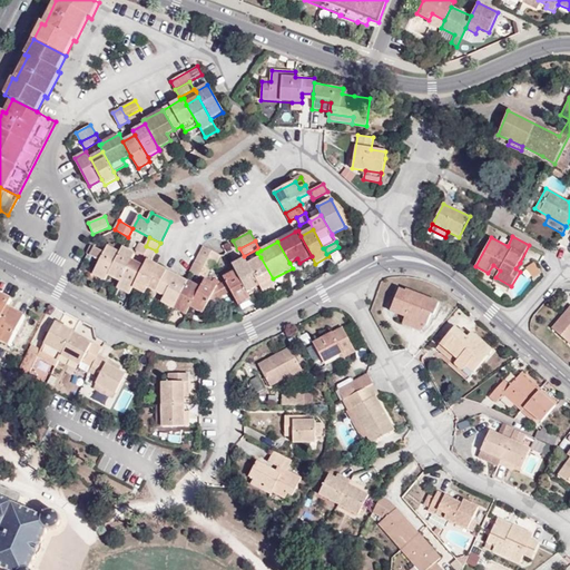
[(110,243),(108,246),(120,253),(124,247),(114,243),(112,245),(110,243)]
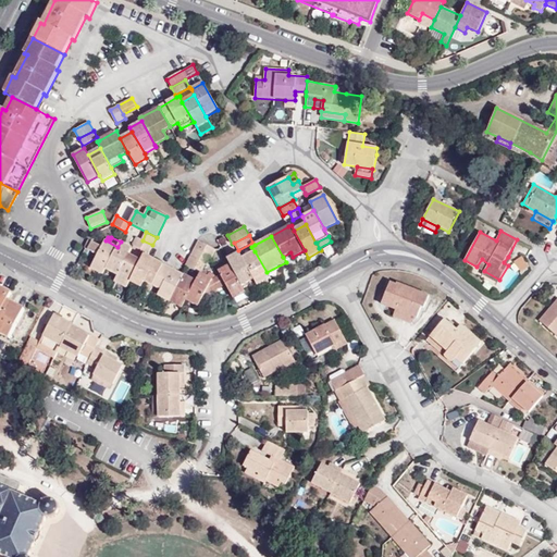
[(148,254),(152,245),(143,240),(137,238),(134,246),(148,254)]
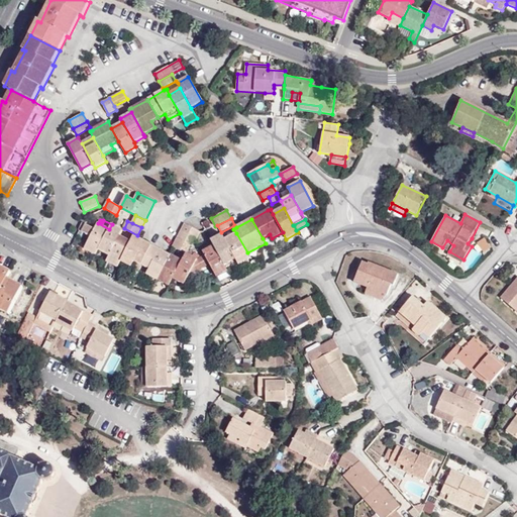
[(84,249),(96,254),(98,249),(109,229),(98,223),(95,229),(83,223),(79,231),(91,236),(84,249)]
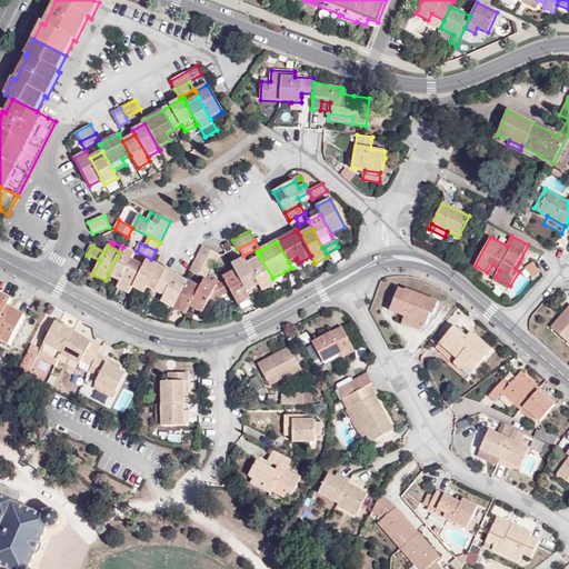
[(203,246),(199,255),(213,262),(216,265),(218,261),(220,256),(203,246)]
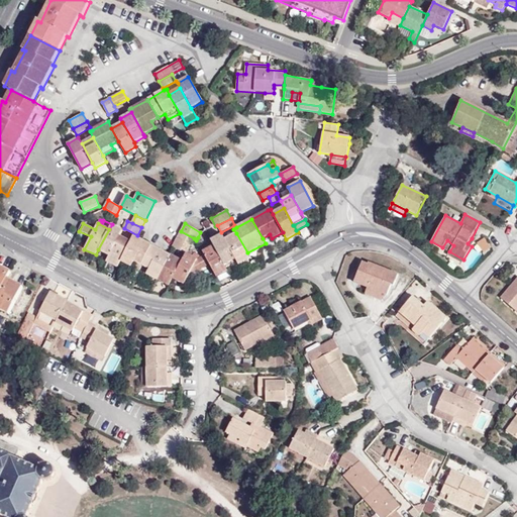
[(109,229),(98,249),(110,255),(119,236),(123,230),(112,224),(109,229)]
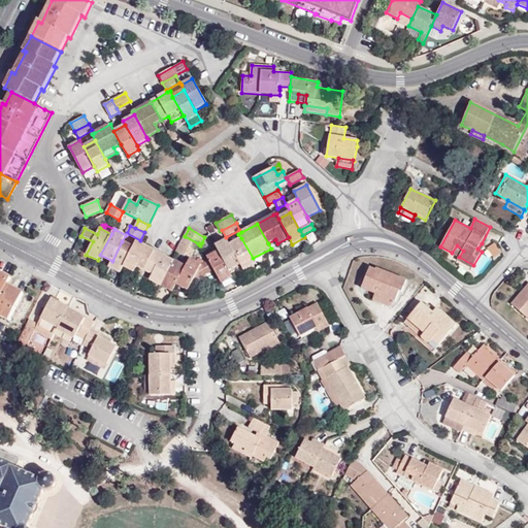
[(185,236),(180,243),(194,252),(198,243),(185,236)]
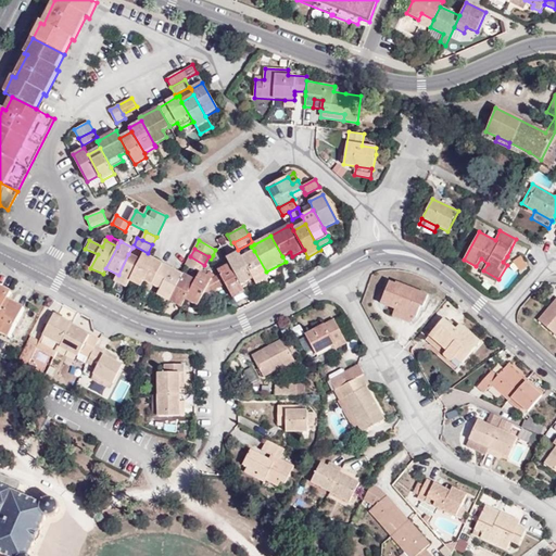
[(254,279),(256,285),(269,278),(266,272),(254,251),(242,257),(254,279)]
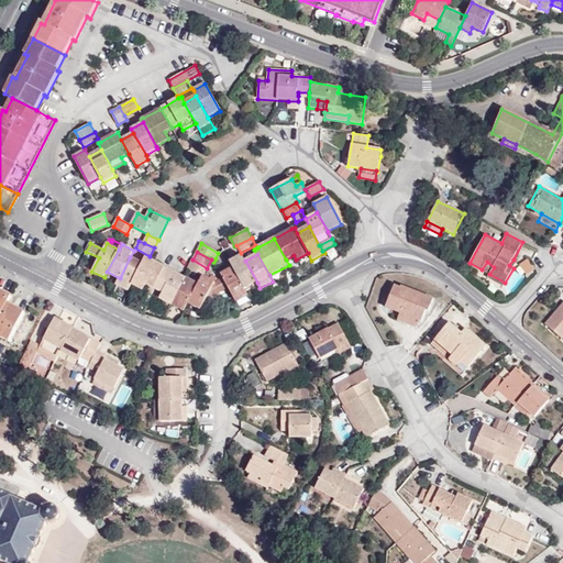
[(242,255),(230,262),(233,267),(245,289),(257,283),(245,261),(242,255)]
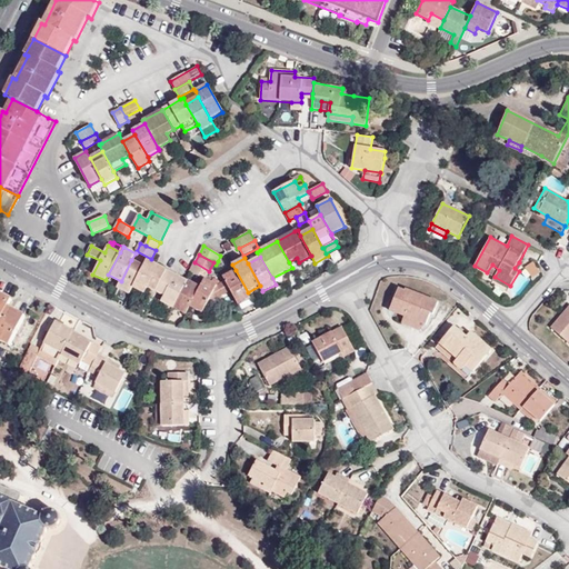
[(121,281),(118,288),(130,295),(133,288),(145,266),(131,260),(121,281)]
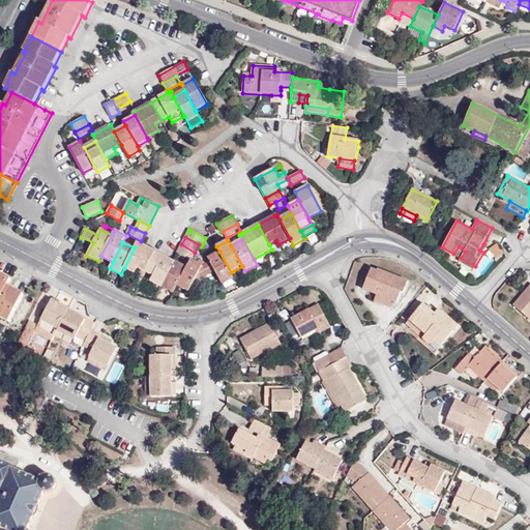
[(156,253),(140,244),(138,242),(135,247),(124,268),(135,273),(138,268),(146,272),(156,253)]
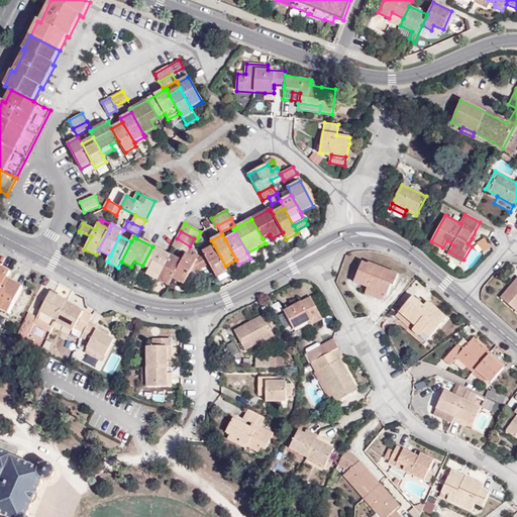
[(480,241),(486,251),(493,246),(487,237),(480,241)]
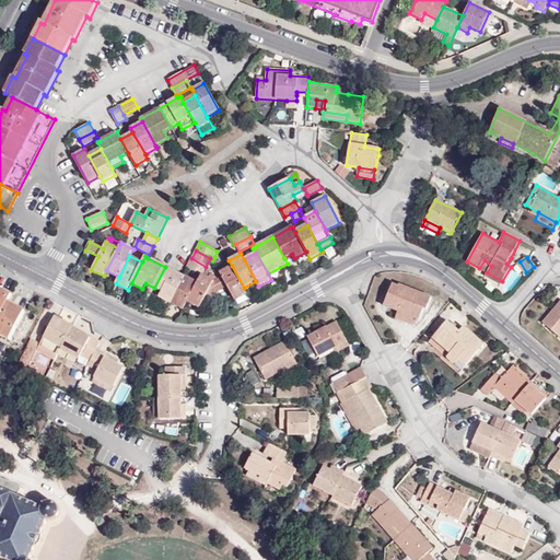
[(191,258),(187,267),(201,275),(206,267),(191,258)]
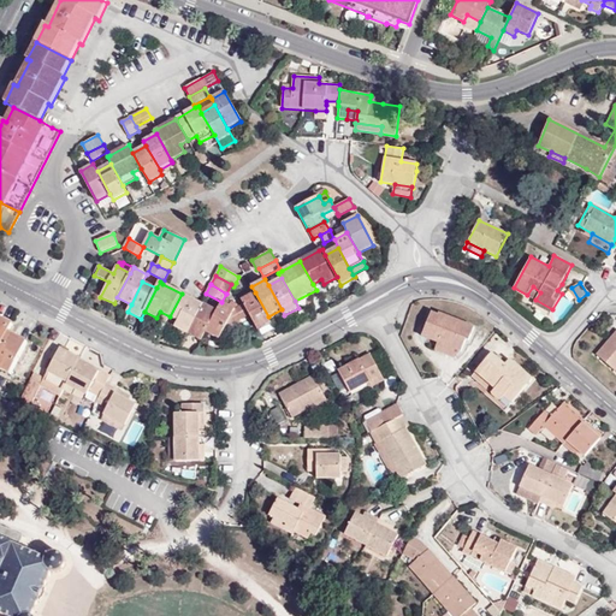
[(533,286),(527,295),(535,300),(540,292),(533,286)]
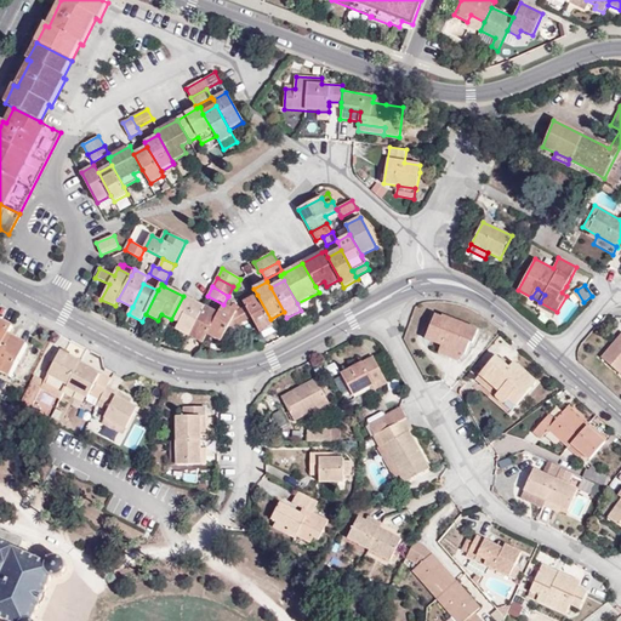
[(251,317),(260,332),(273,325),(271,319),(257,295),(244,302),(246,307),(251,317)]
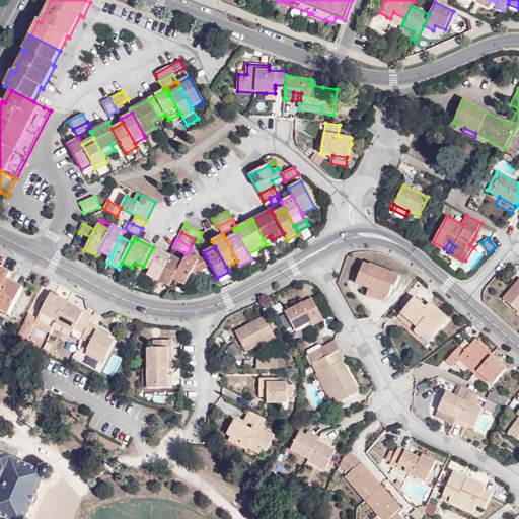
[(169,255),(153,247),(143,267),(150,270),(148,275),(159,281),(171,256),(169,255)]
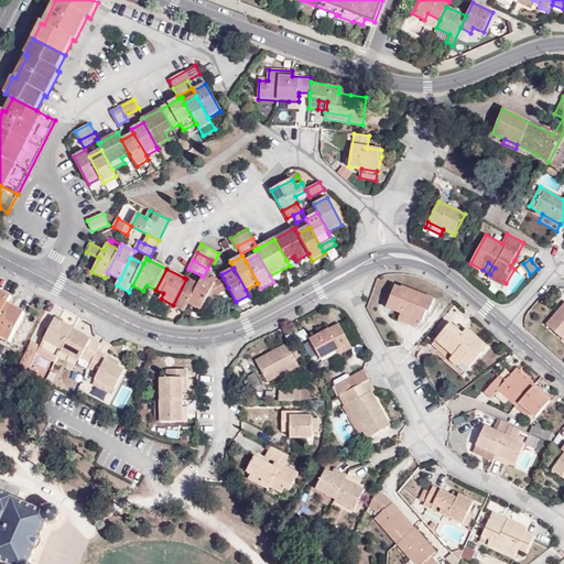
[(506,283),(490,274),(488,279),(505,288),(506,283)]
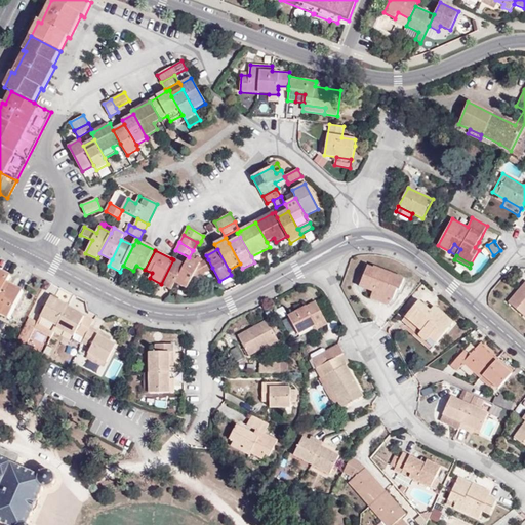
[(189,257),(186,265),(175,283),(188,289),(193,279),(200,264),(189,257)]
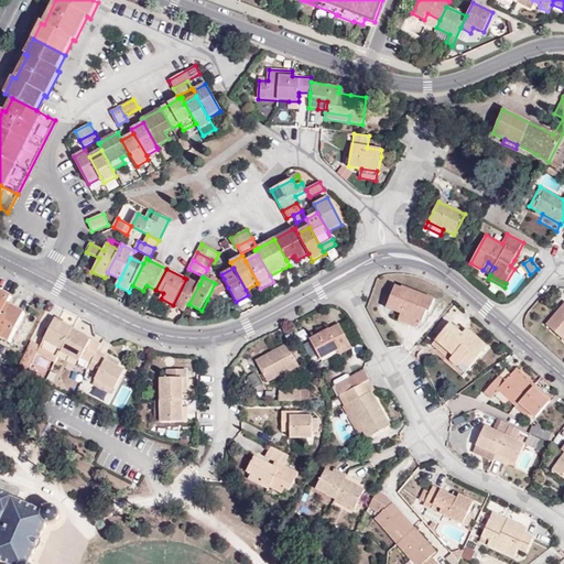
[(186,279),(173,305),(185,312),(188,304),(199,284),(186,279)]
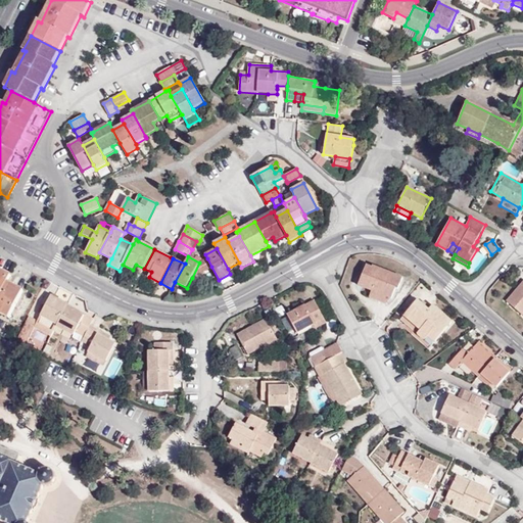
[(207,258),(199,263),(192,278),(211,267),(207,258)]
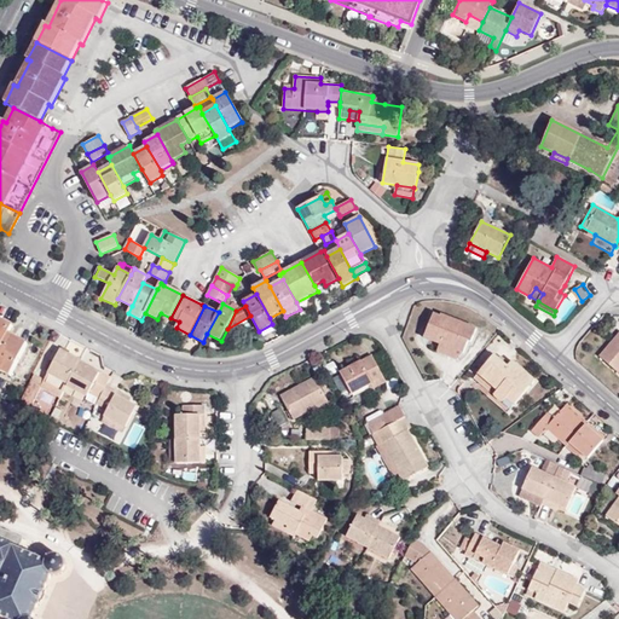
[(167,324),(171,318),(161,313),(157,319),(158,320),(167,324)]
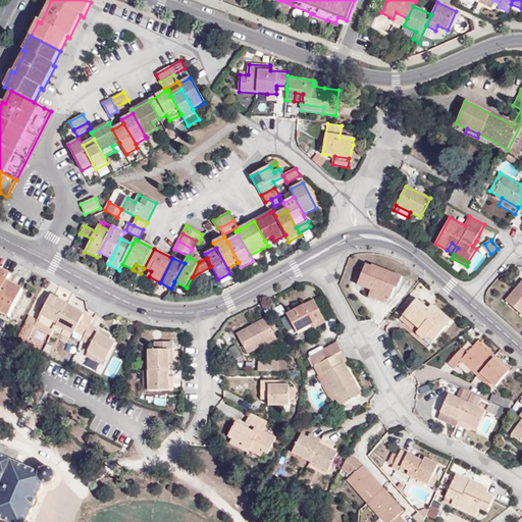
[(371,291),(390,299),(395,289),(398,290),(402,277),(372,265),(372,267),(366,264),(358,284),(371,291)]
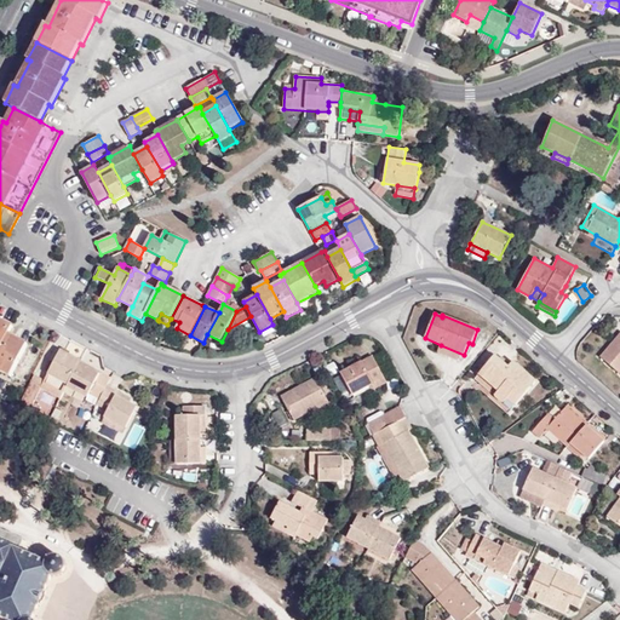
[(13,327),(0,320),(0,371),(11,378),(28,345),(10,336),(13,327)]
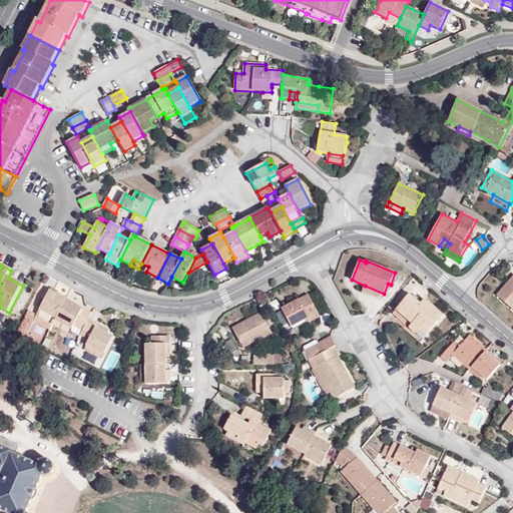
[(512,277),(497,296),(512,310),(512,277)]
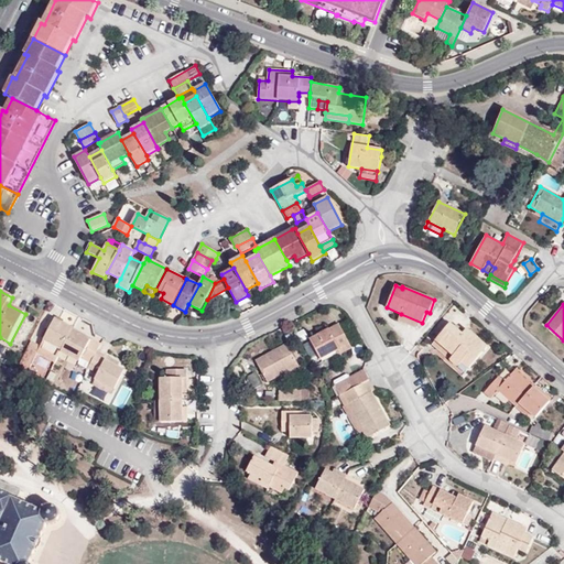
[(418,328),(422,323),(401,314),(399,321),(418,328)]
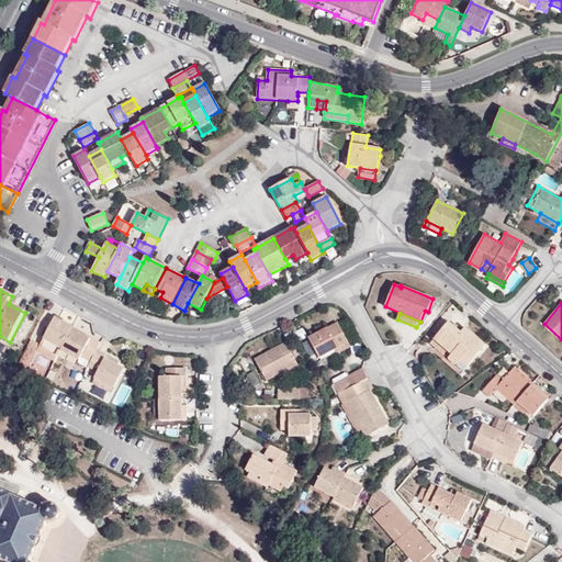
[(98,350),(101,344),(72,329),(72,328),(54,318),(41,345),(31,340),(18,366),(29,370),(33,360),(37,351),(41,353),(56,361),(62,350),(79,360),(81,357),(91,362),(98,350)]
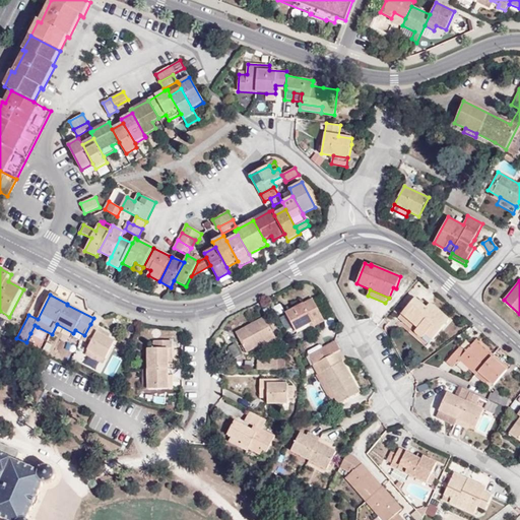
[(296,332),(310,324),(323,318),(313,299),(286,313),(296,332)]
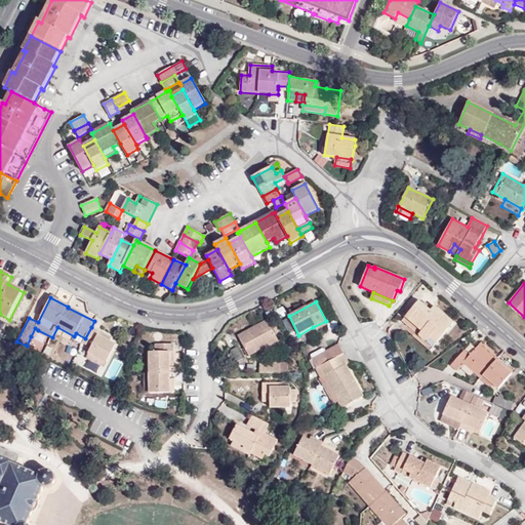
[(430,338),(437,345),(454,323),(435,307),(431,311),(419,301),(405,317),(422,331),(419,334),(419,336),(423,340),(426,341),(427,341),(430,338)]
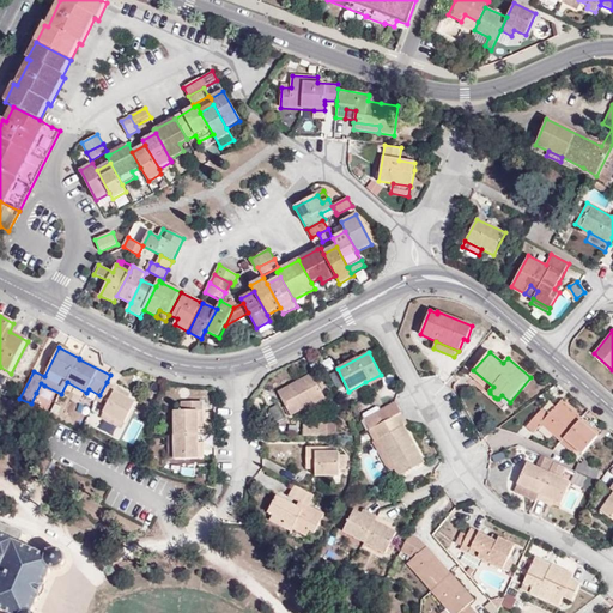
[(503,410),(510,402),(502,395),(498,399),(497,399),(495,398),(490,393),(490,390),(493,387),(473,370),(469,375),(485,389),(483,393),(503,410)]
